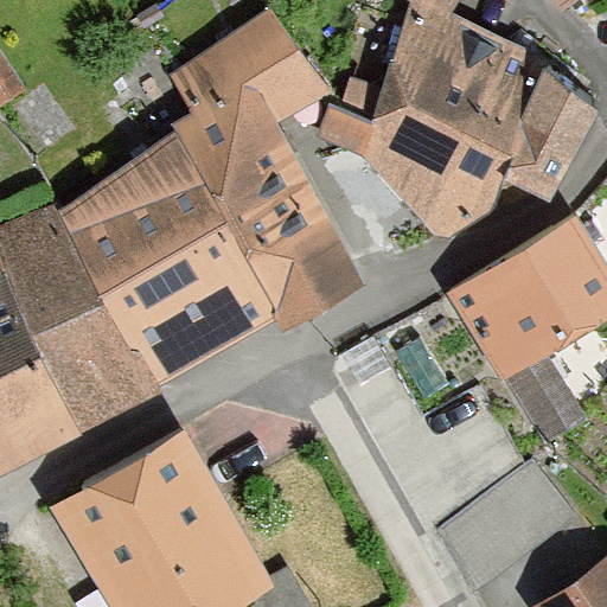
[(435,237),(452,238),(494,211),(505,183),(550,203),(599,113),(547,62),(452,14),(459,0),(406,0),(411,2),(404,23),(372,115),(330,96),(320,133),(363,153),(435,237)]
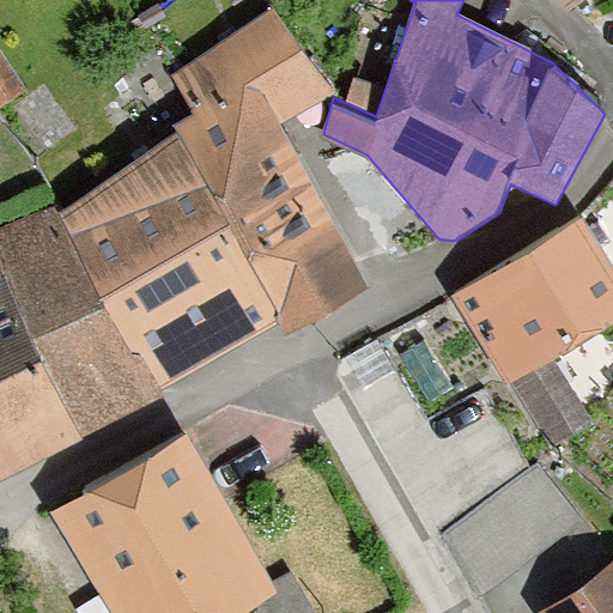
[(59,214),(159,392),(279,325),(286,338),(368,289),(281,125),(337,93),(273,10),(171,78),(194,116),(64,212),(59,214)]
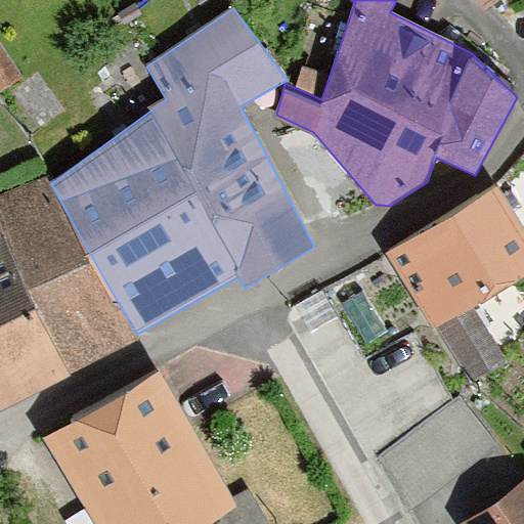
[(0,46),(0,94),(23,78),(0,46)]
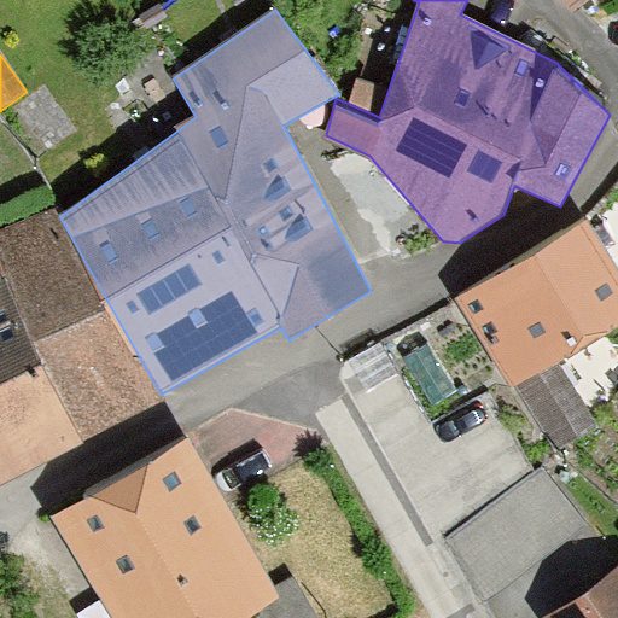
[(56,209),(0,229),(0,264),(83,442),(161,395),(59,216),(56,209)]
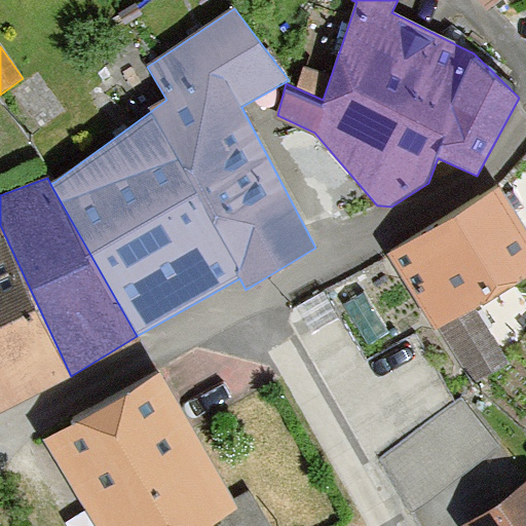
[(525,229),(498,187),(386,256),(439,330),(476,310),(525,276),(525,229)]
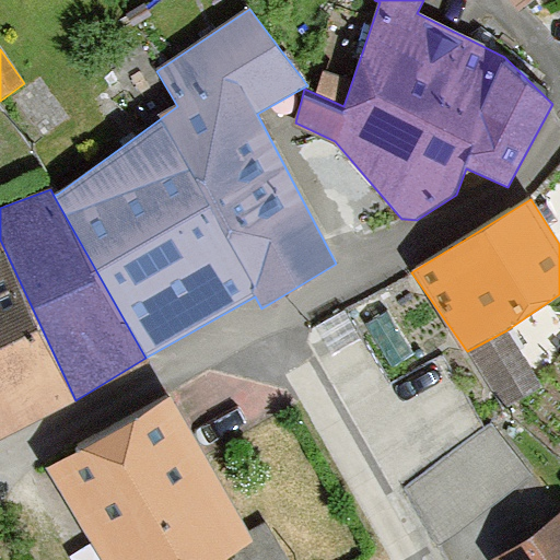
[(0,440),(76,400),(0,240),(0,440)]
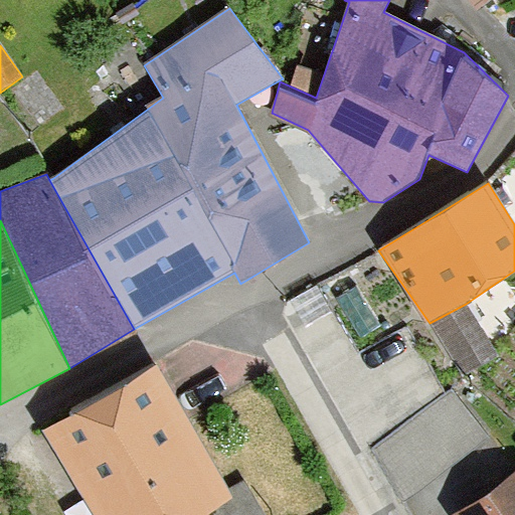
[(497,356),(466,304),(430,323),(468,378),(497,356)]
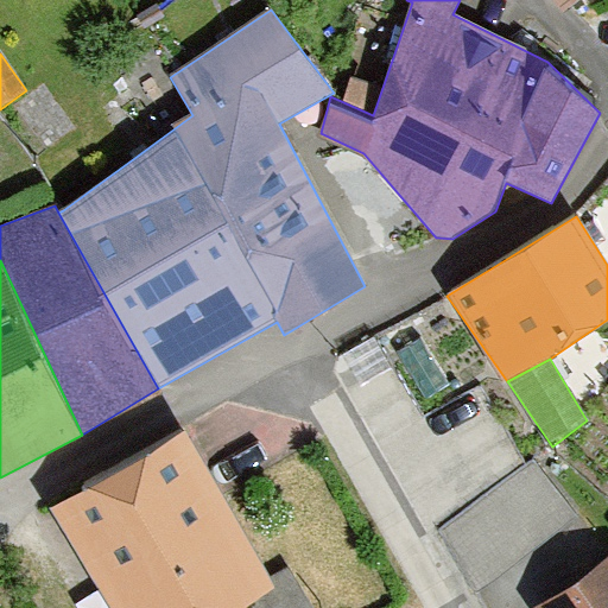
[(283,555),(270,562),(191,424),(48,505),(105,607),(197,607),(226,593),(234,607),(308,607),(311,606),(283,555)]
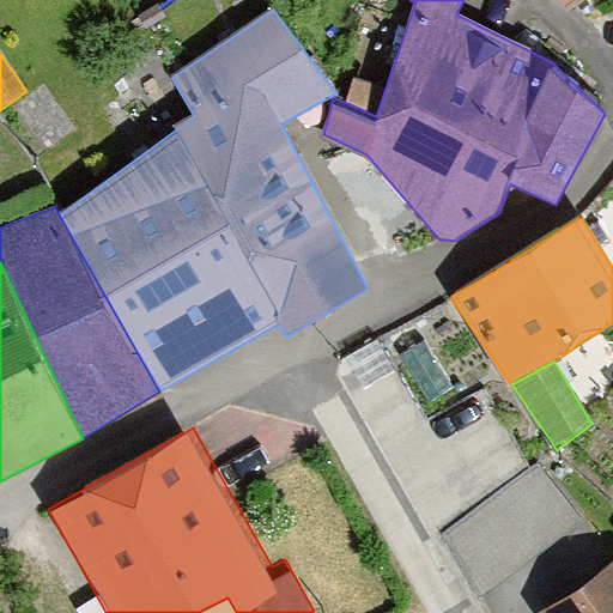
[(612,612),(612,563),(545,610),(546,612),(612,612)]
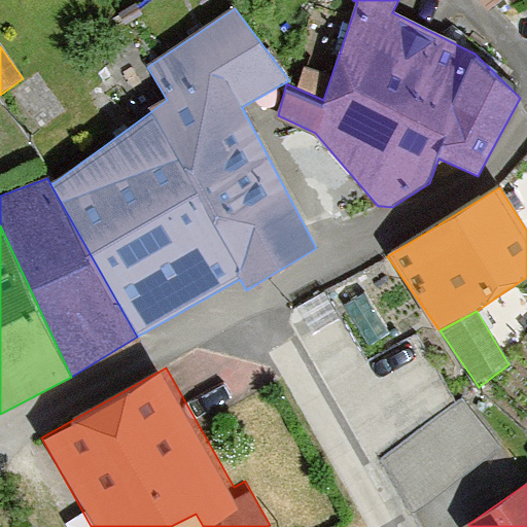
All buildings are outlined.
